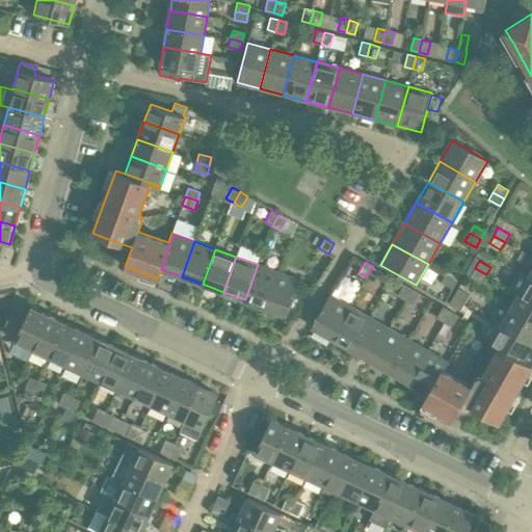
[(245,299),(266,308),(278,272),(258,264),(245,299)]
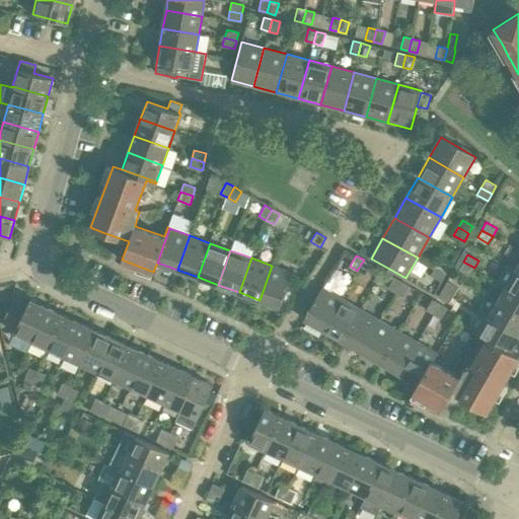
[(364,260),(357,271),(365,275),(371,264),(364,260)]
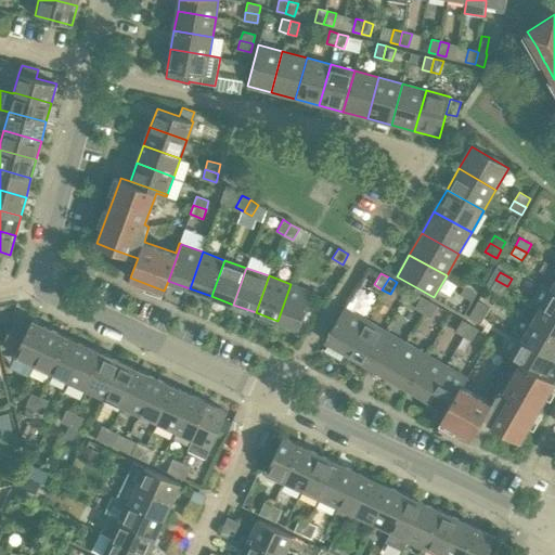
[(469,278),(465,286),(476,293),(481,285),(469,278)]
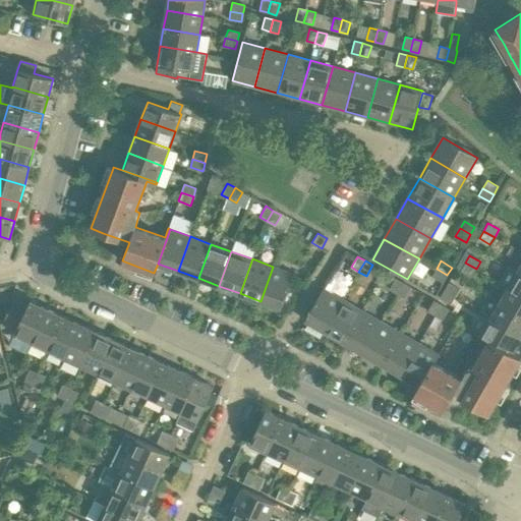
[(476,269),(465,263),(461,270),(471,277),(476,269)]
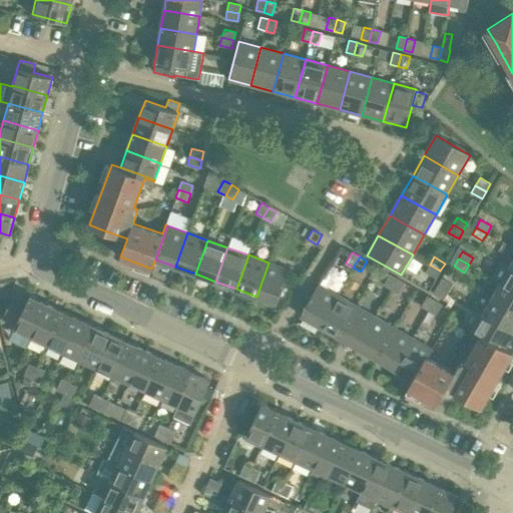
[(269,263),(257,297),(277,304),(279,298),(287,301),(291,290),(283,287),(289,270),(269,263)]
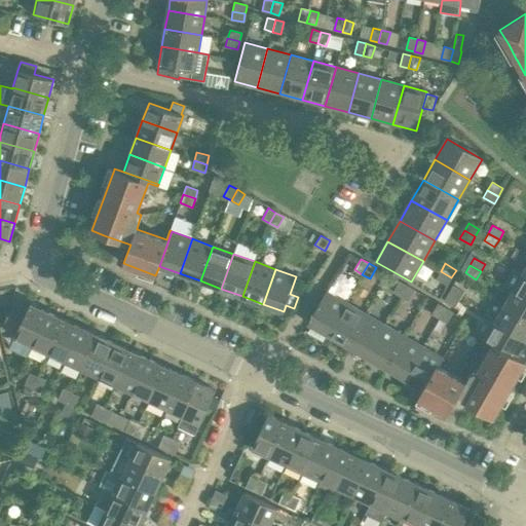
[(514,269),(504,285),(513,290),(525,297),(525,275),(522,274),(514,269)]
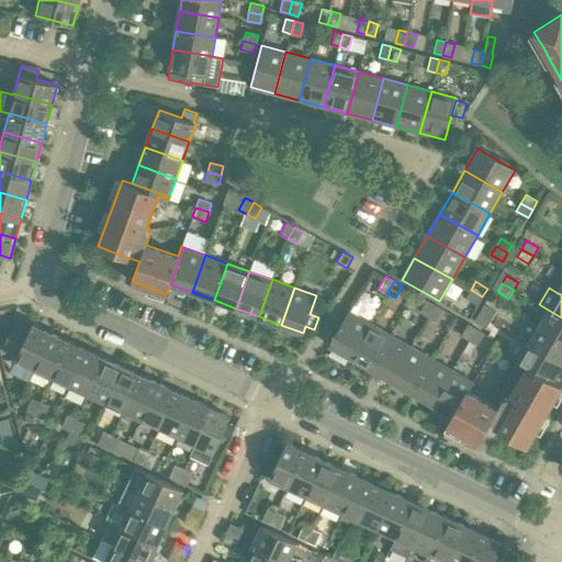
[(482,296),(471,290),(467,298),(478,304),(482,296)]
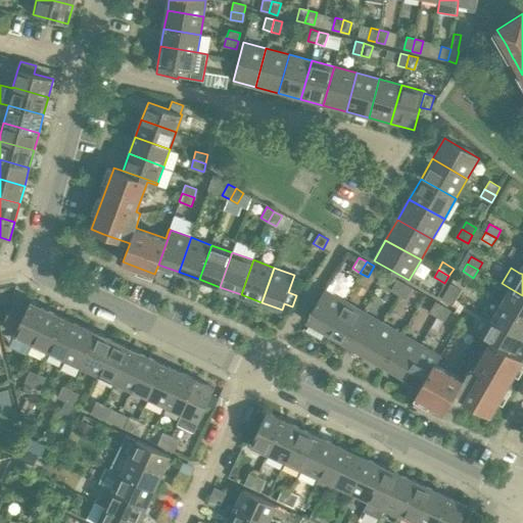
[(391,290),(398,294),(405,284),(397,279),(391,290)]
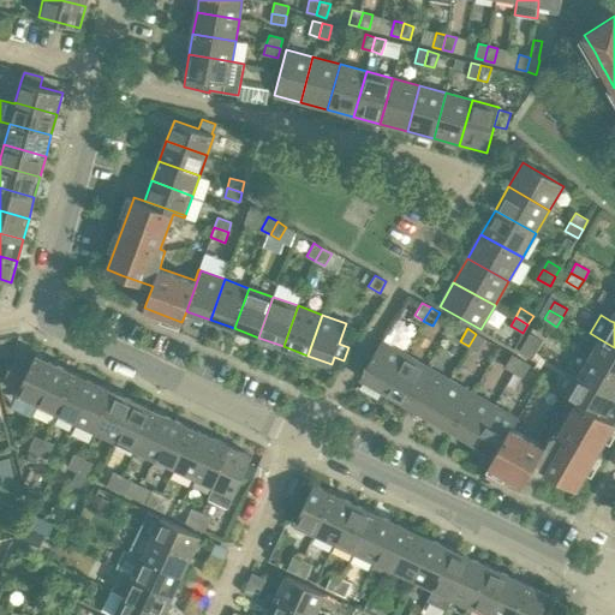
[(476,334),(469,346),(477,351),(484,339),(476,334)]
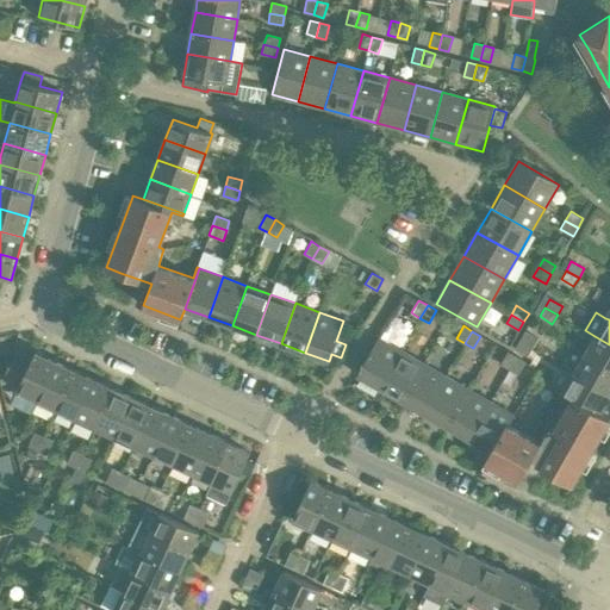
[(526,331),(520,340),(533,347),(537,338),(526,331)]
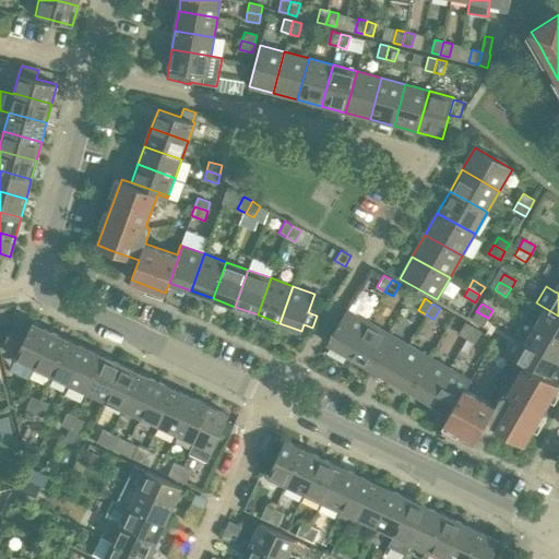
[(558,316),(545,308),(535,325),(558,337),(558,316)]
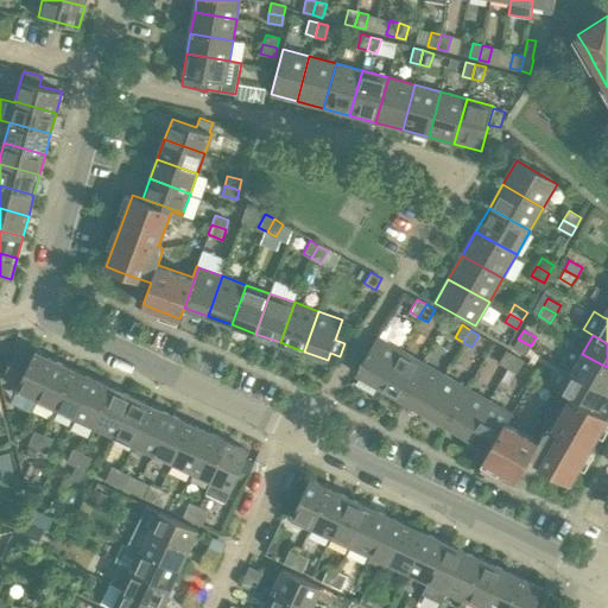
[(356,373),(378,386),(399,349),(377,336),(356,373)]
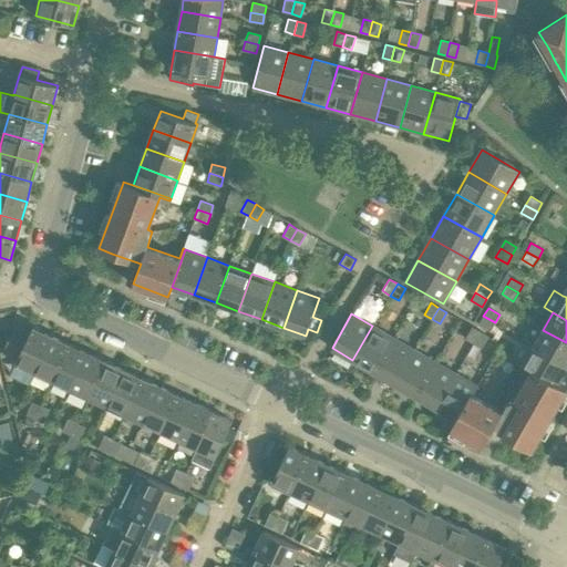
[(495,322),(483,316),(478,325),(491,331),(495,322)]
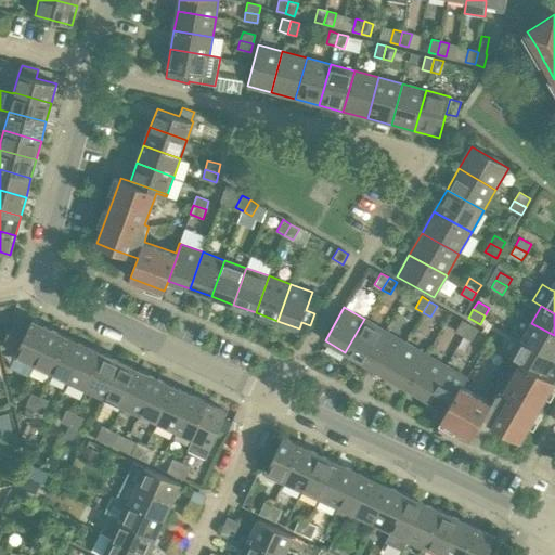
[(15,356),(34,364),(50,328),(31,320),(29,326),(21,322),(14,319),(3,343),(17,350),(15,356)]
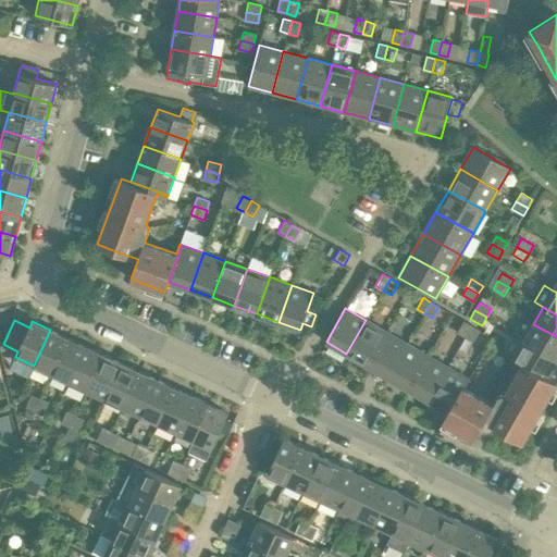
[(346,354),(367,364),(386,332),(366,320),(346,354)]
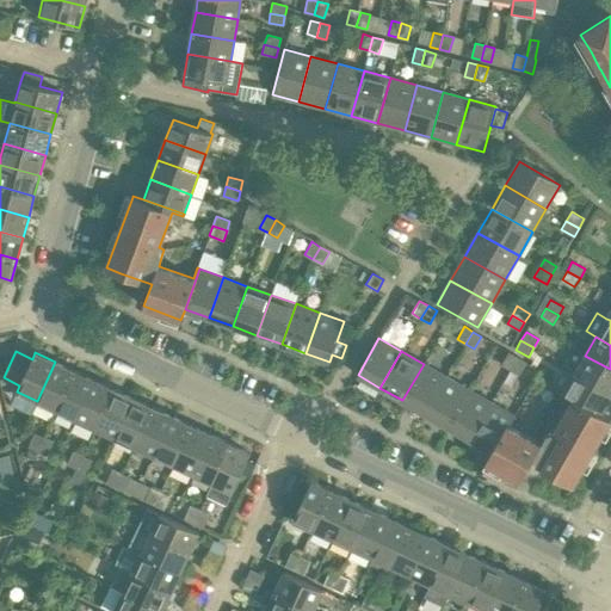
[(501,365),(510,370),(517,357),(508,352),(501,365)]
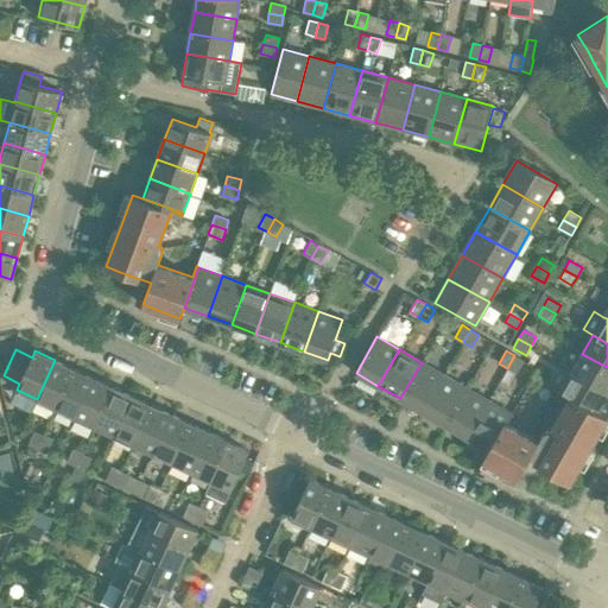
[(607,367),(582,354),(571,372),(607,392),(607,367)]
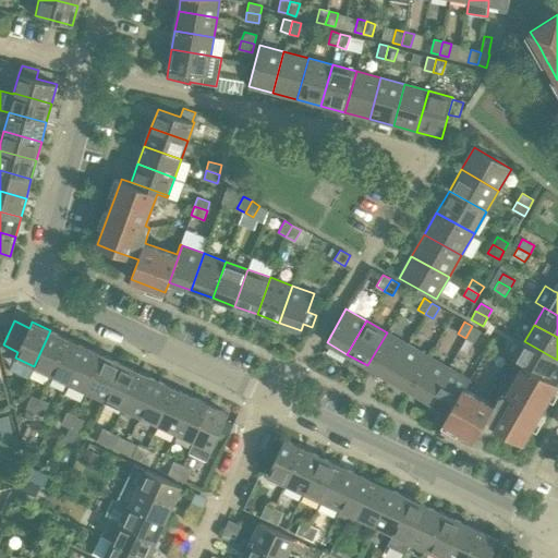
[(472,326),(465,338),(474,342),(481,330),(472,326)]
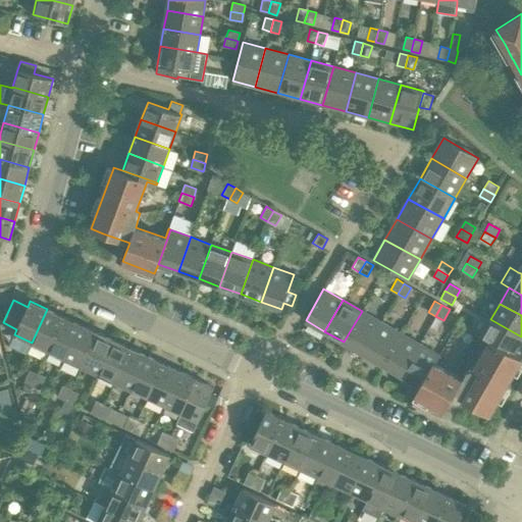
[(32,343),(48,350),(63,317),(47,309),(32,343)]
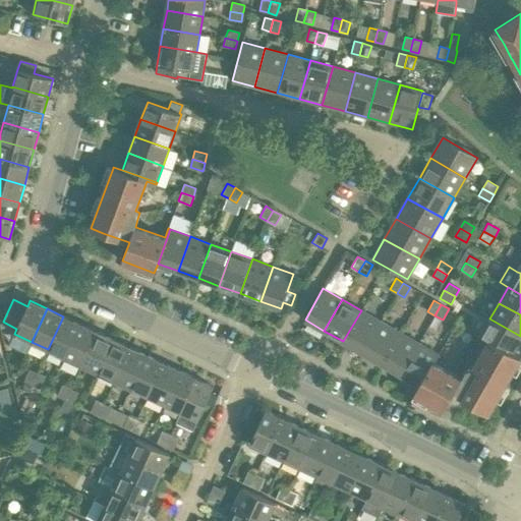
[(343,341),(362,352),(381,321),(361,310),(343,341)]
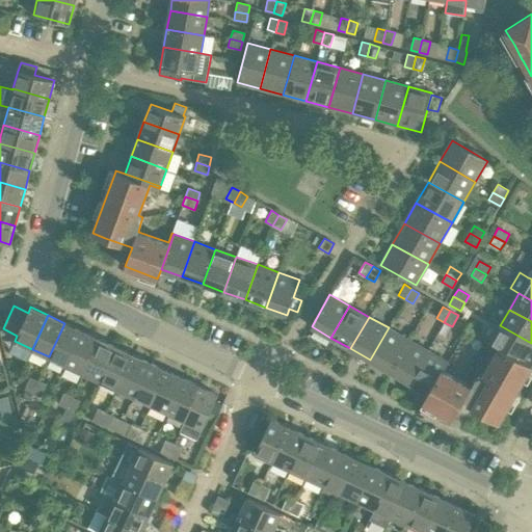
[(49,356),(65,365),(81,330),(64,323),(49,356)]
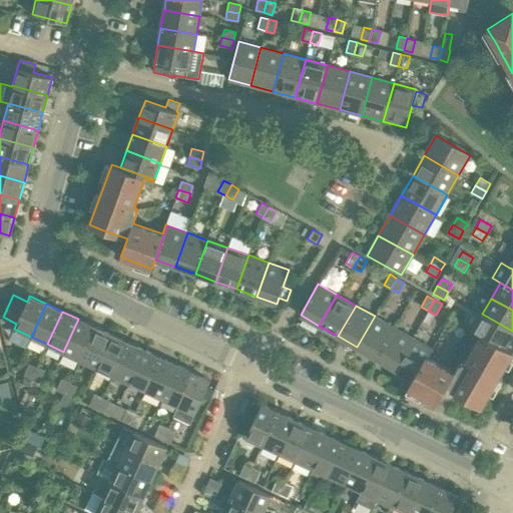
[(512,331),(482,314),(473,330),(505,347),(512,332),(512,331)]
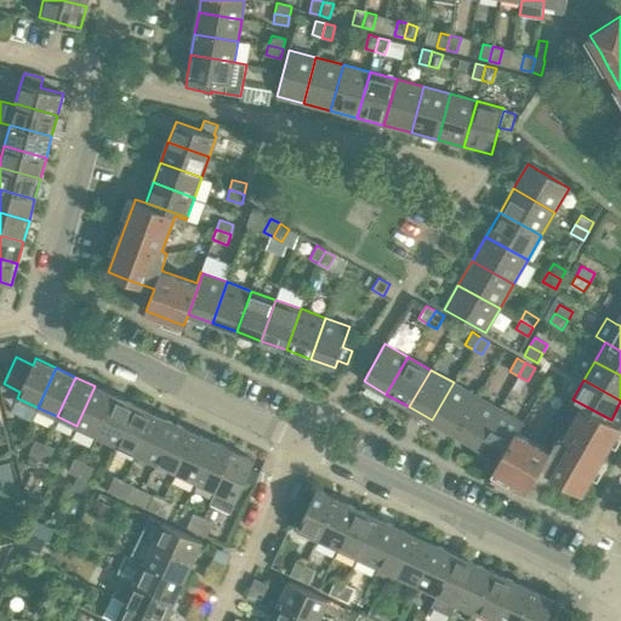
[(432,420),(454,433),(476,396),(454,382),(432,420)]
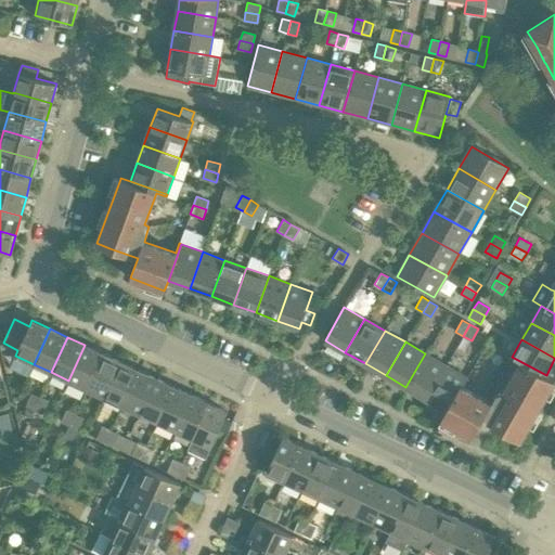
[(68,381),(87,389),(103,353),(85,345),(68,381)]
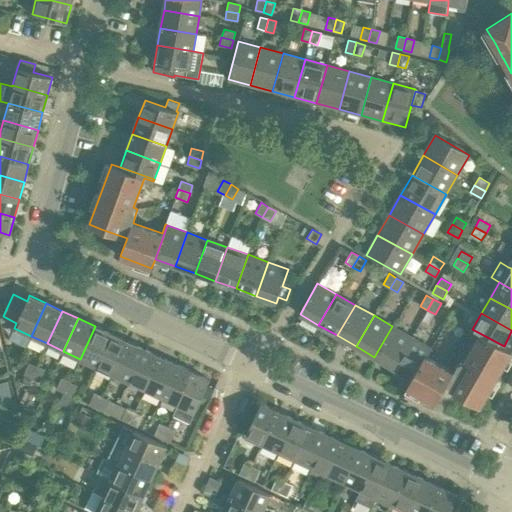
[(80,359),(96,366),(111,334),(95,326),(80,359)]
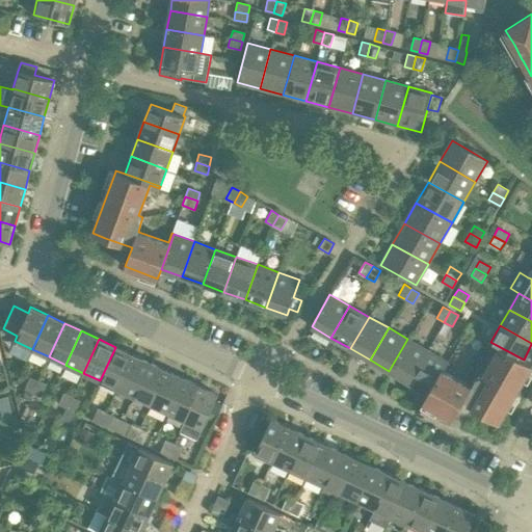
[(389,371),(408,382),(427,350),(407,339),(389,371)]
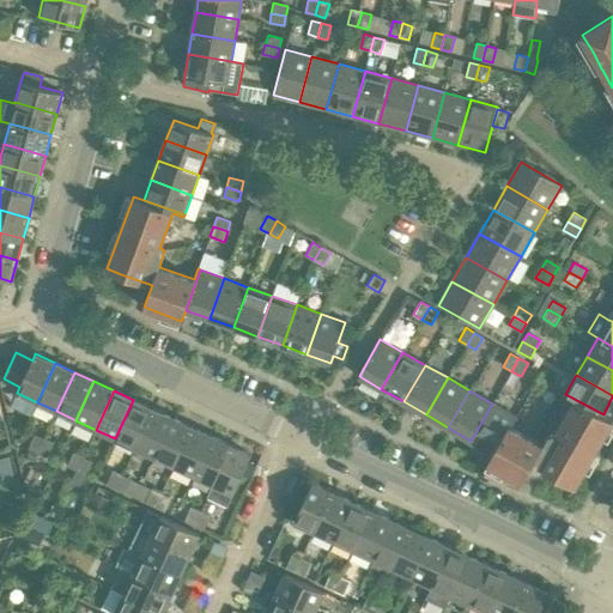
[(515,417),(492,453),(487,463),(522,483),(533,463),(562,480),(575,487),(612,420),(612,419),(604,414),(565,394),(565,395),(575,401),(557,434),(552,431),(548,438),(547,437),(542,445),(510,428),(516,418),(515,417)]
